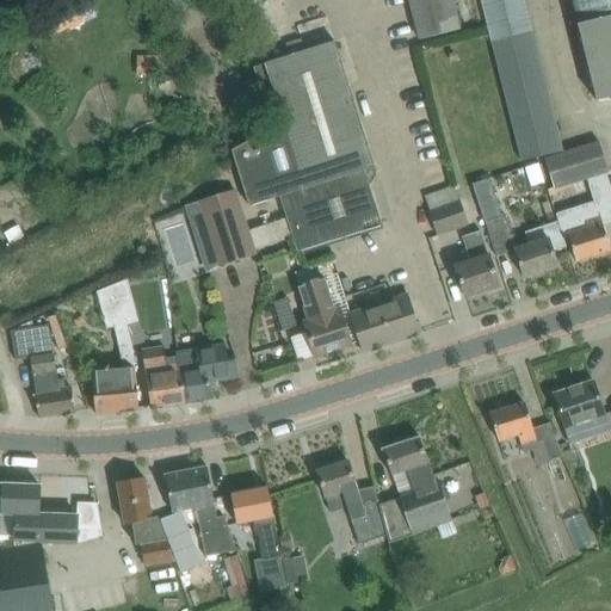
[(407,0),(418,39),(461,28),(454,0),(407,0)]
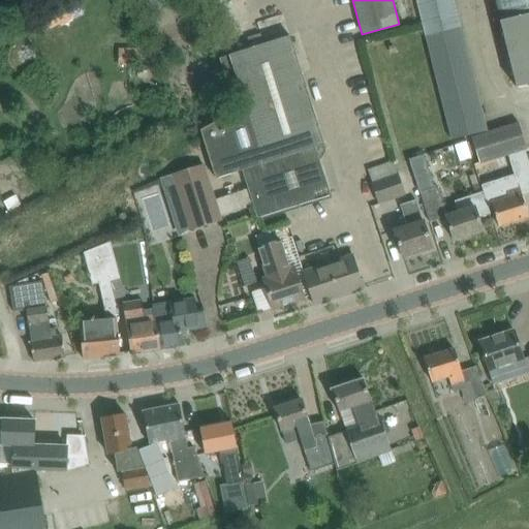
[(415,0),(423,26),(453,142),(489,131),(455,0),(415,0)]
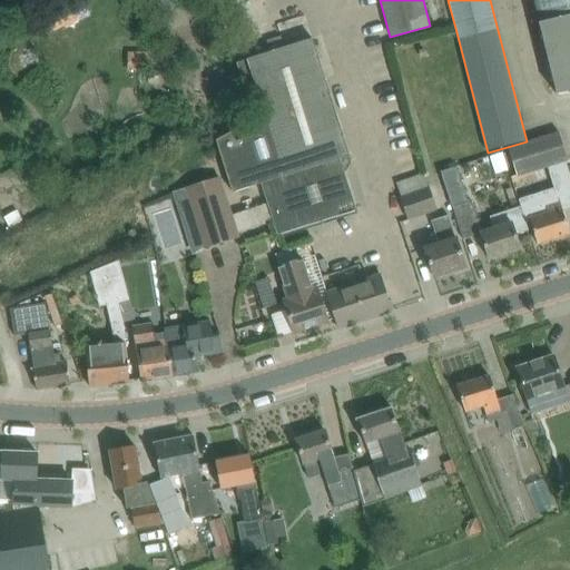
[(569,0),(534,0),(557,90),(569,87),(569,0)]
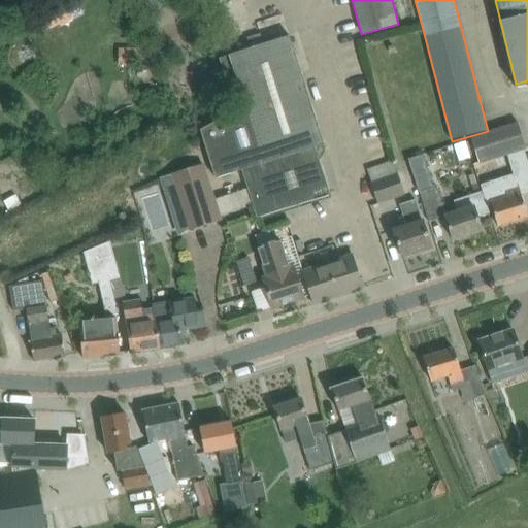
[(40,24),(31,27),(33,32),(42,28),(43,32),(73,20),(85,14),(79,5),(69,9),(70,12),(40,25),(40,24)]
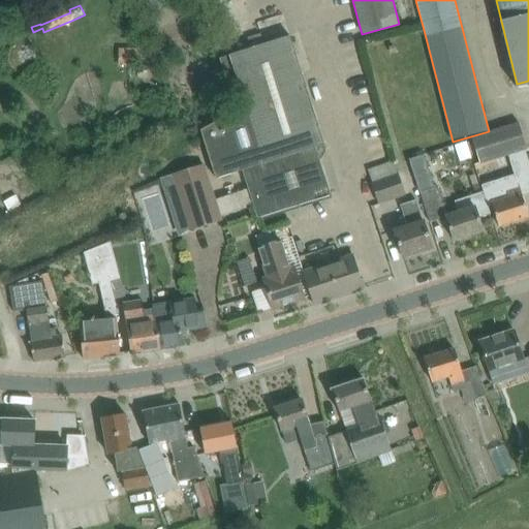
[(234,112),(200,130),(216,179),(242,170),(257,218),(331,195),(319,160),(323,156),(325,153),(325,149),(324,145),(289,36),(228,55),(229,56),(219,59),(237,112),(234,112)]
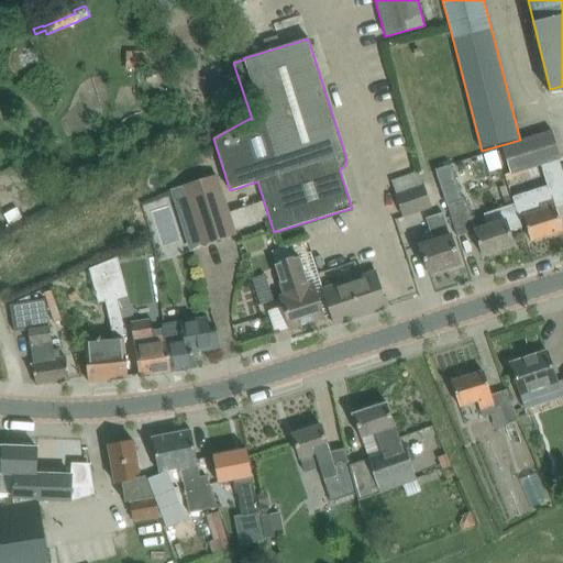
[(145,52),(125,52),(127,70),(145,70),(145,52)]
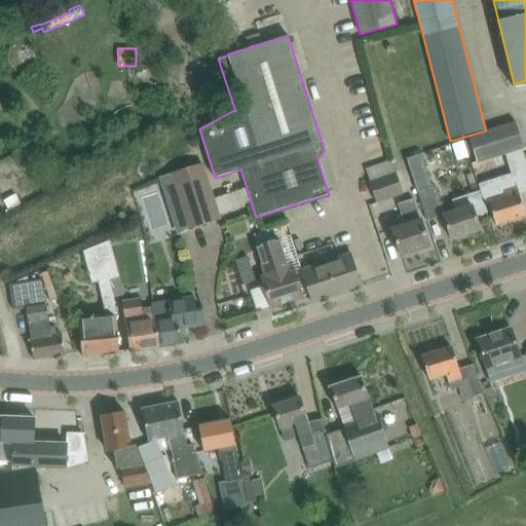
[(517,122),(470,137),(473,149),(477,163),(504,154),(505,153),(522,148),(524,147),(517,122)]
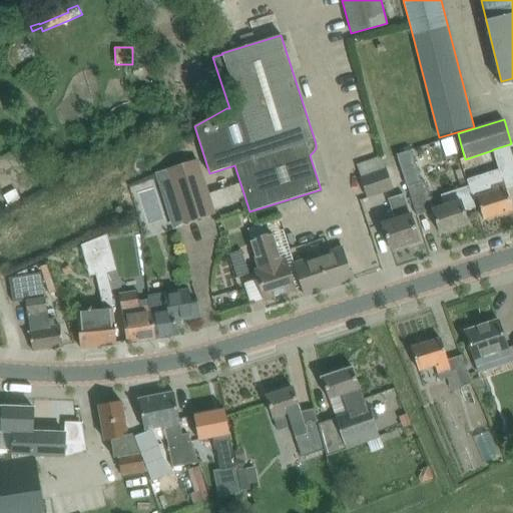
[(422,181),(437,176),(425,142),(410,147),(422,181)]
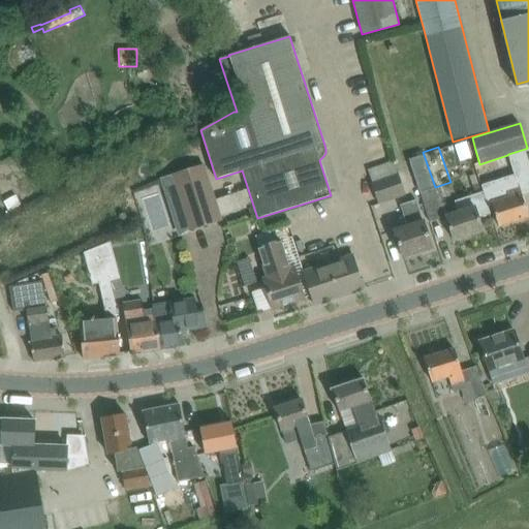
[(527,194),(528,193),(528,161),(527,154),(516,158),(527,194)]
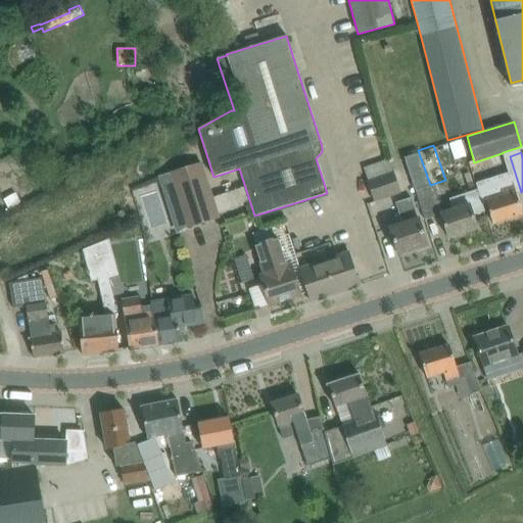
[(376,202),(401,192),(393,171),(392,171),(387,158),(364,167),(369,179),(367,180),(376,202)]
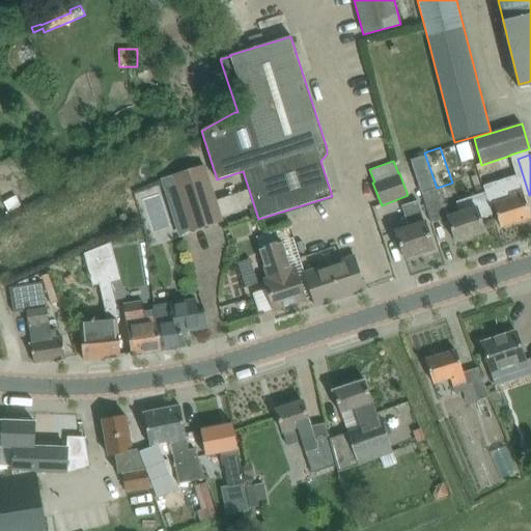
[(224,221),(205,164),(172,174),(190,231),(224,221)]
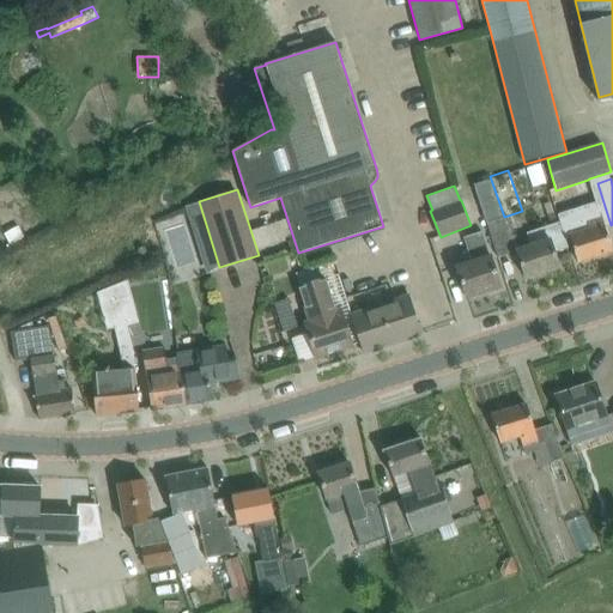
[(588,207),(559,217),(565,237),(570,235),(578,259),(612,249),(601,214),(592,217),(588,207)]
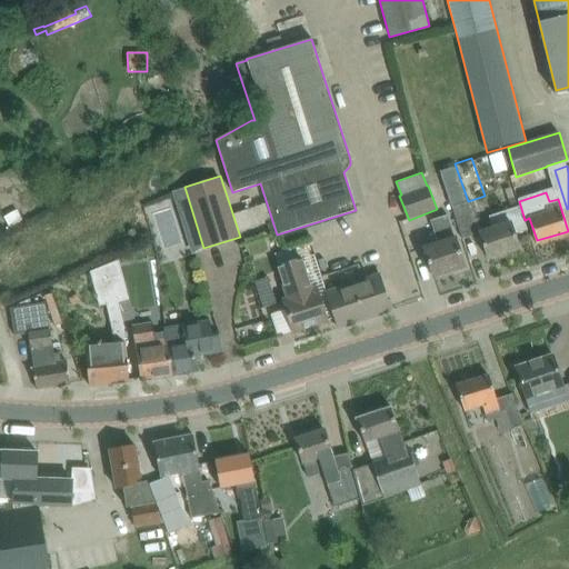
[(251,199),(241,202),(242,209),(252,206),(251,199)]
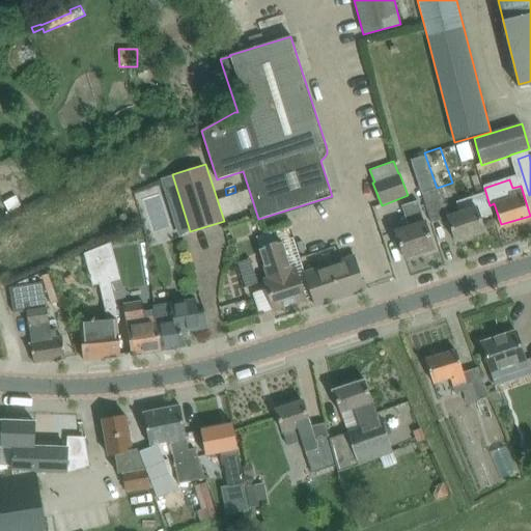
[(436,189),(422,193),(425,203),(431,223),(444,219),(441,210),(447,208),(440,188),(436,189)]
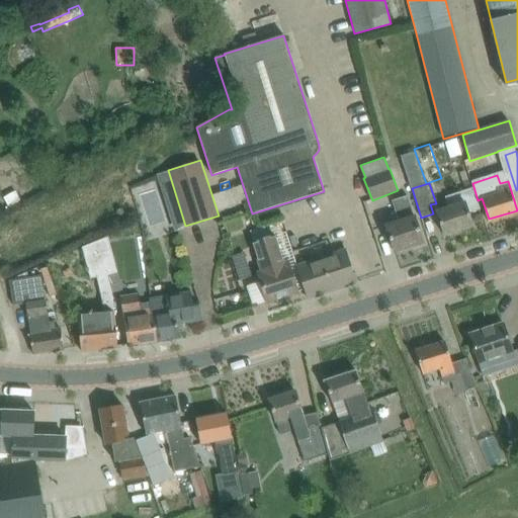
[(481,210),(472,188),(445,196),(449,207),(437,211),(444,236),(472,226),(468,213),(481,210)]
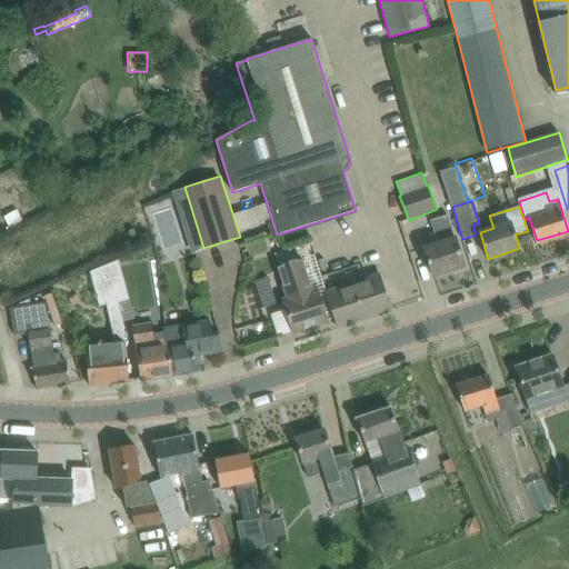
[(17,209),(3,216),(10,227),(22,219),(17,209)]
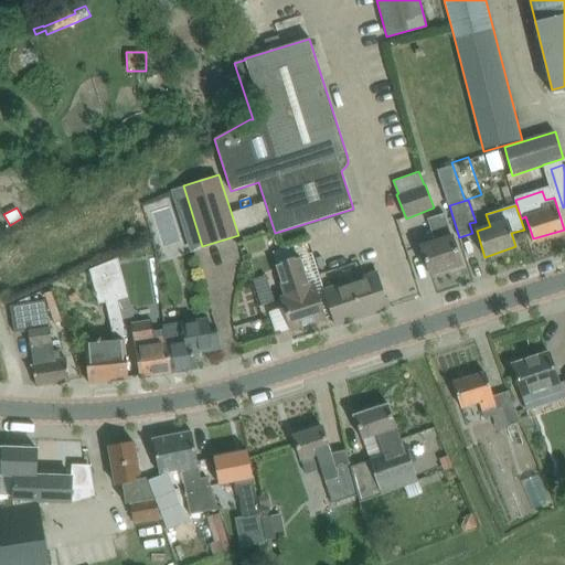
[(435,241),(420,246),(430,275),(461,265),(452,235),(451,235),(445,213),(427,220),(435,241)]
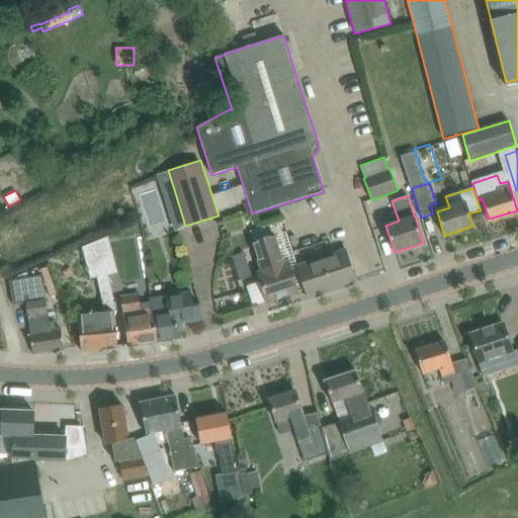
[(158,233),(178,229),(175,213),(154,219),(158,233)]
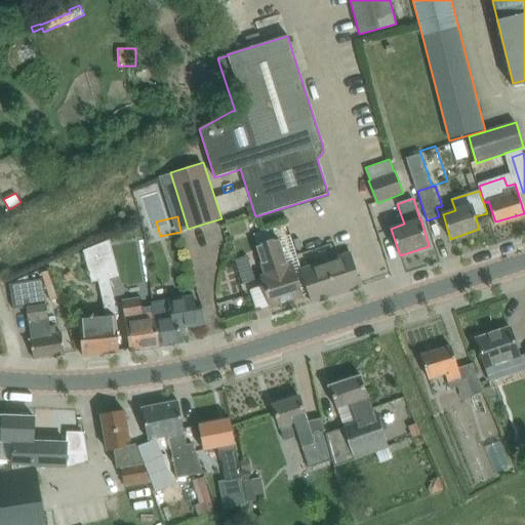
[(261,277),(265,287),(271,307),(303,296),(292,267),(288,269),(284,255),(278,238),(256,244),(266,276),(261,277)]
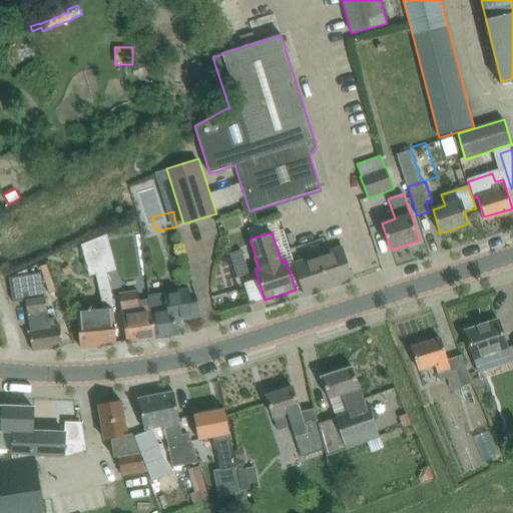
[(102,301),(103,310),(77,312),(78,328),(80,348),(116,345),(111,294),(110,291),(105,272),(116,269),(107,234),(81,244),(90,277),(96,275),(102,301)]
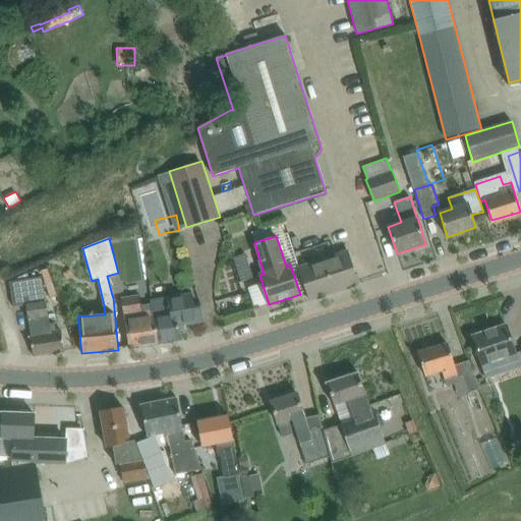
[(358,285),(351,266),(347,251),(298,268),(310,301),(358,285)]
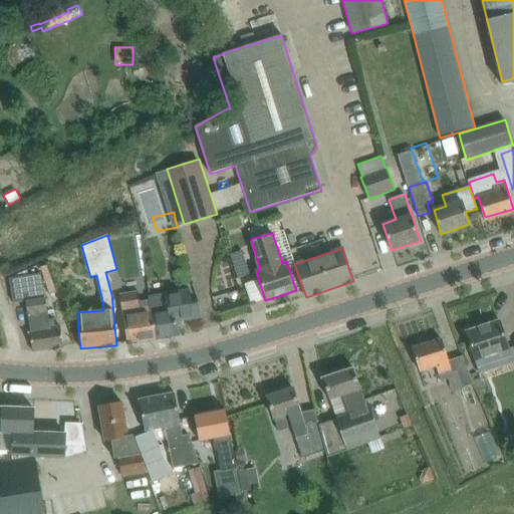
[(249,275),(247,266),(240,264),(233,266),(237,278),(249,275)]
